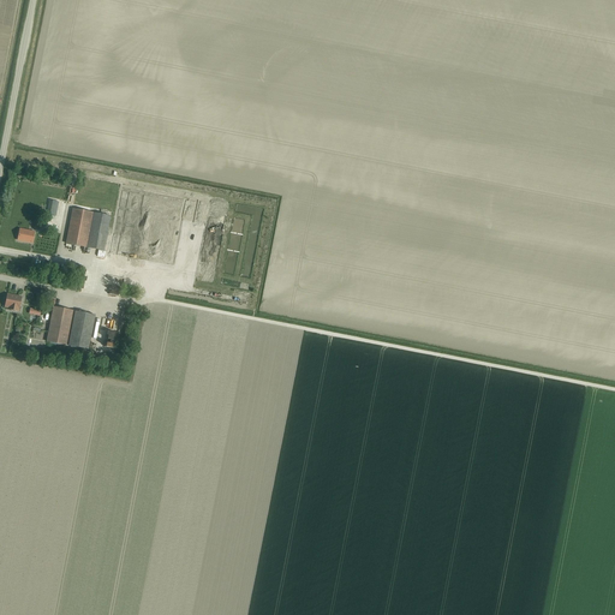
[(108,256),(118,257),(130,260),(130,256),(173,264),(186,198),(79,178),(66,244),(109,252),(108,256)]
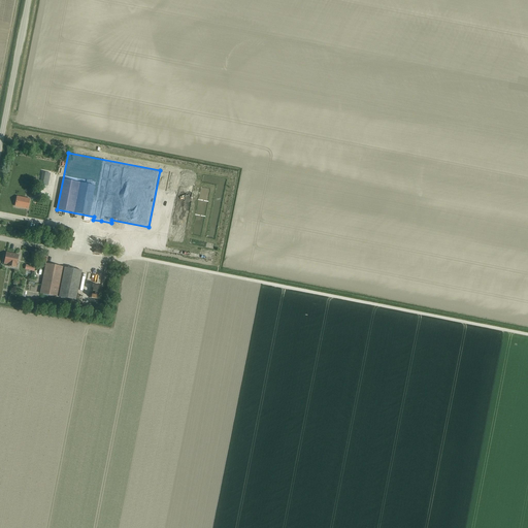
[(28,208),(29,199),(17,197),(15,206),(28,208)]
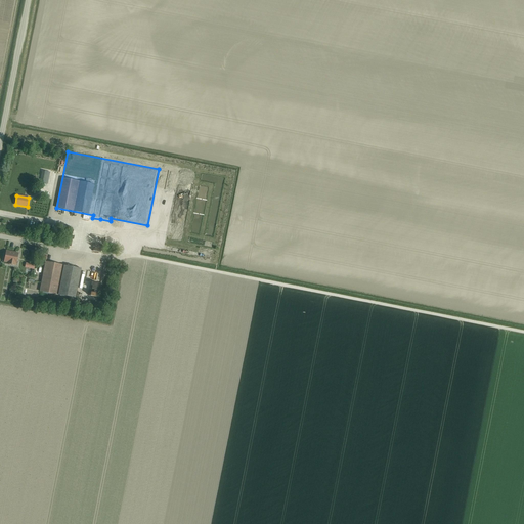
[(4,262),(7,262),(6,264),(15,266),(18,253),(6,251),(4,262)]
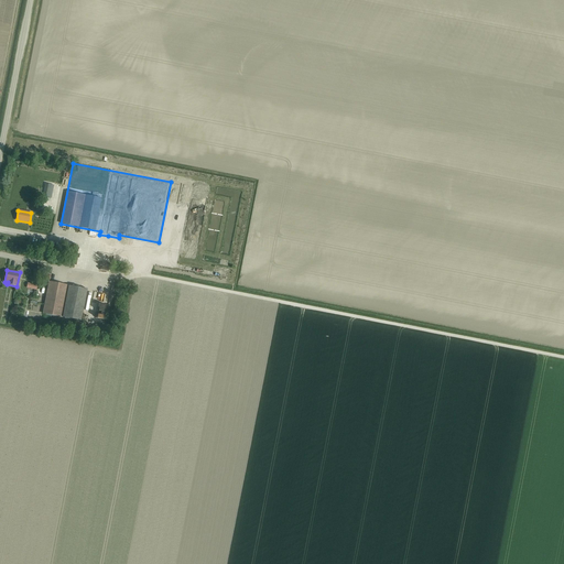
[(68,285),(49,282),(43,313),(63,317),(68,285)]
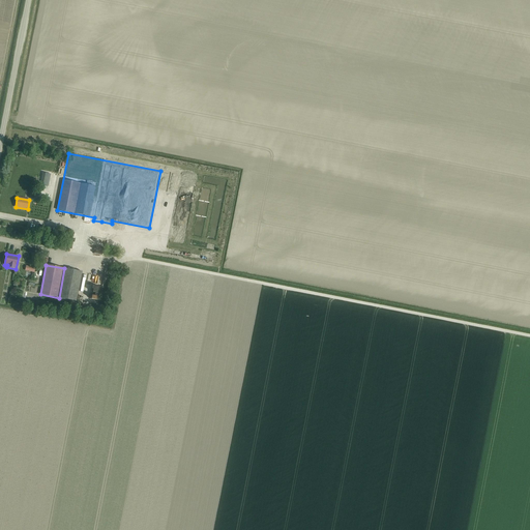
[(82,271),(64,268),(59,298),(76,301),(82,271)]
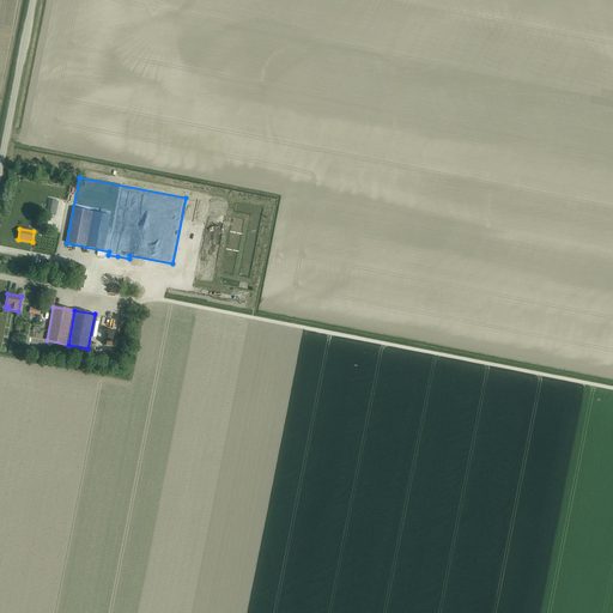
All buildings are outlined.
